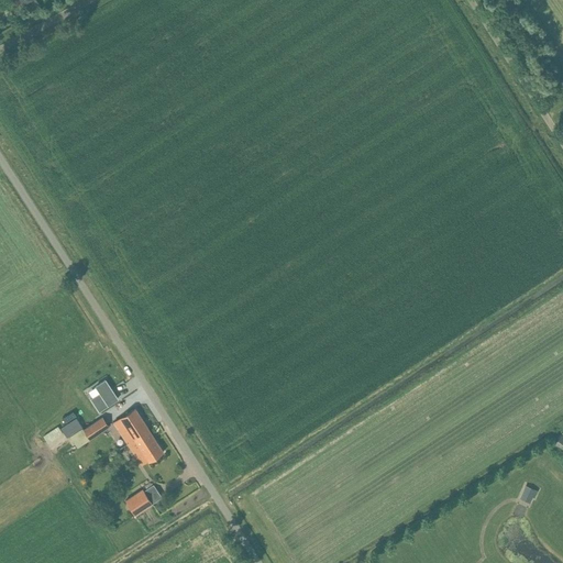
[(119,399),(106,379),(95,386),(99,393),(90,398),(99,411),(119,399)]
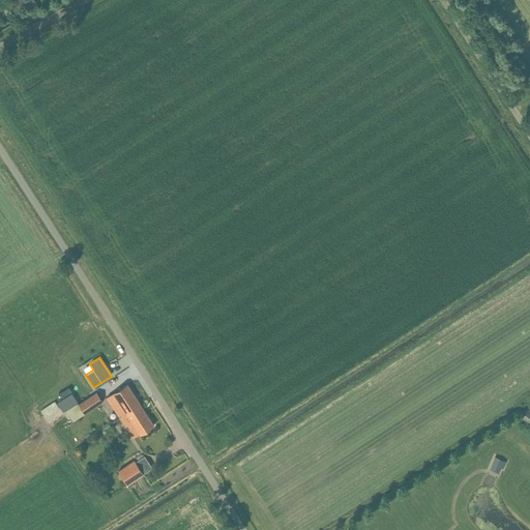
[(126,413),(140,404),(127,384),(108,398),(120,418),(127,414),(126,413)]
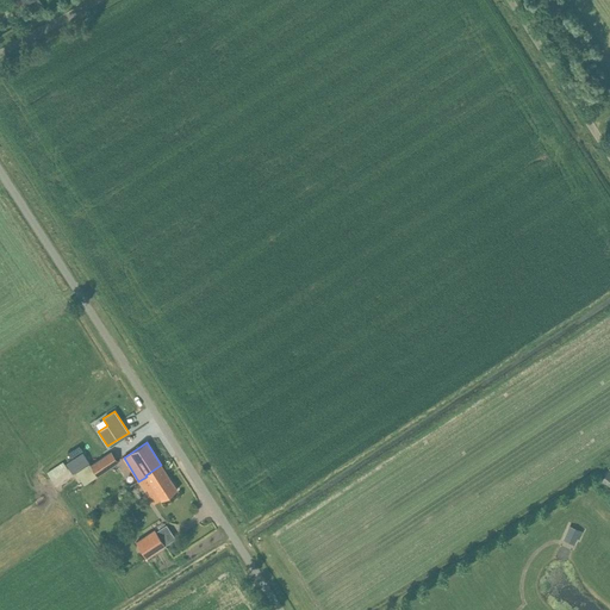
[(76,472),(83,484),(118,462),(111,452),(91,465),(89,462),(76,472)]
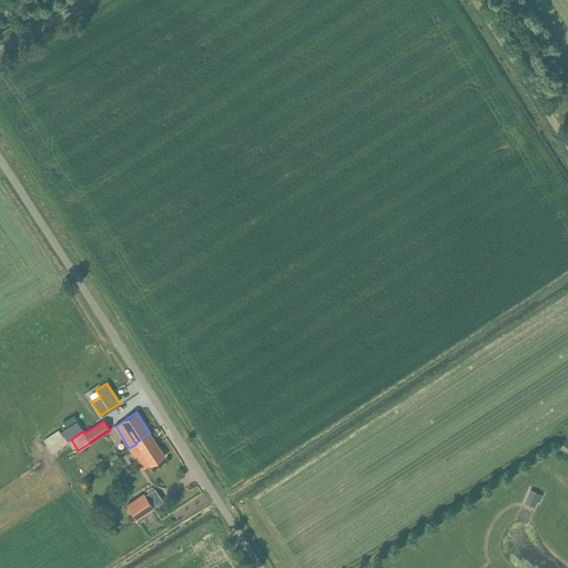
[(77,422),(61,432),(68,440),(71,439),(83,430),(77,422)]
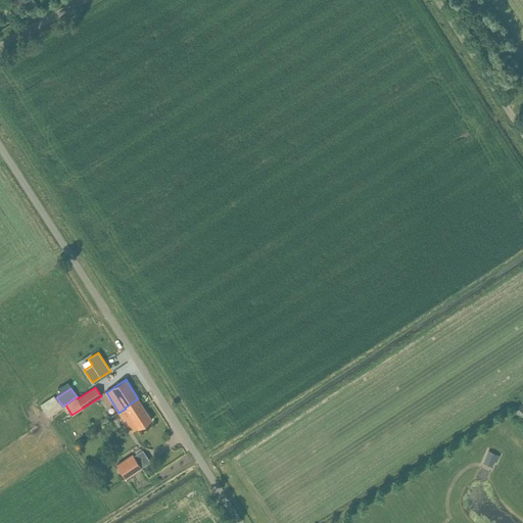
[(152,420),(138,398),(125,408),(126,409),(119,413),(132,432),(138,428),(138,429),(152,420)]
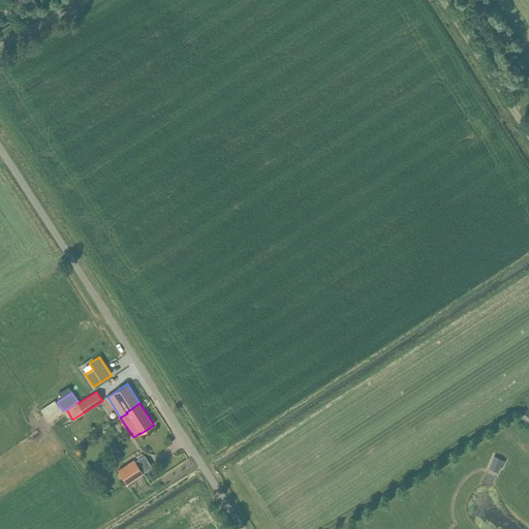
[(528,407),(520,416),(528,424),(528,404),(527,406),(528,407)]
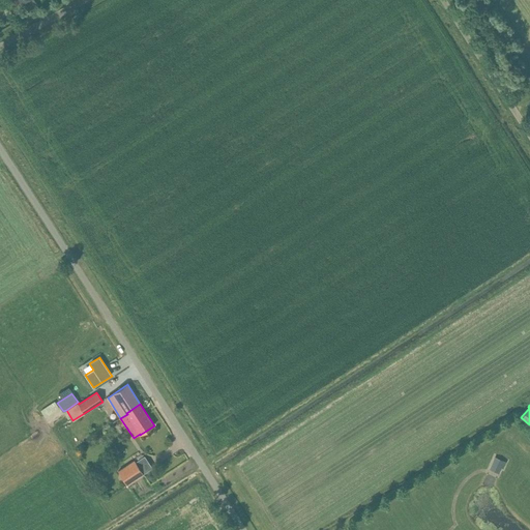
[(495,457),(492,464),(501,468),(503,469),(506,462),(495,457)]
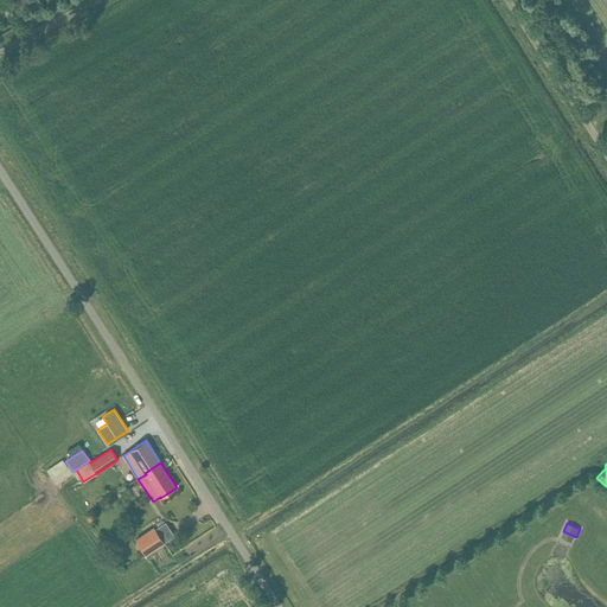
[(135,540),(146,555),(164,543),(153,526),(135,540)]
